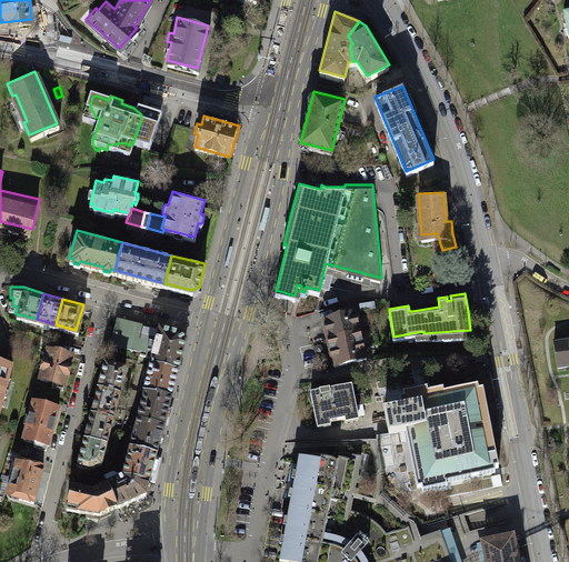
[(322,313),(327,332),(359,324),(355,305),(322,313)]
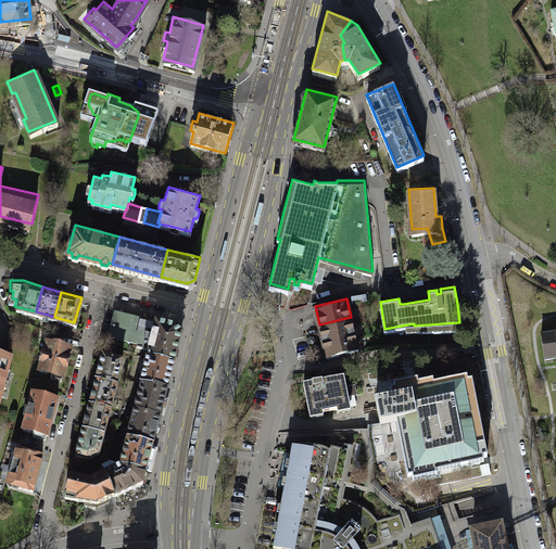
[(136,341),(148,344),(155,316),(151,315),(151,311),(148,310),(147,314),(114,305),(108,331),(137,339),(136,341)]
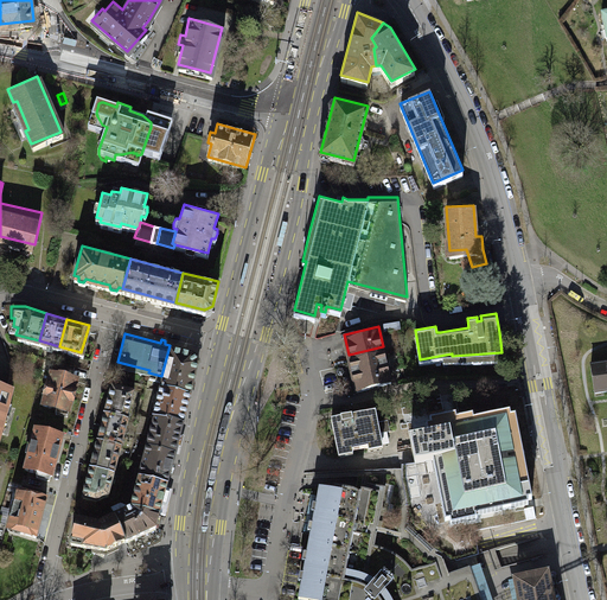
[(161,376),(160,383),(190,391),(198,358),(199,352),(193,351),(170,345),(161,376)]
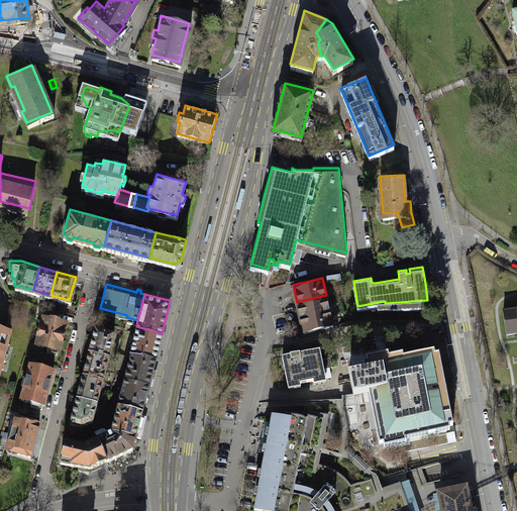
[(332,321),(326,295),(297,302),(304,328),(332,321)]
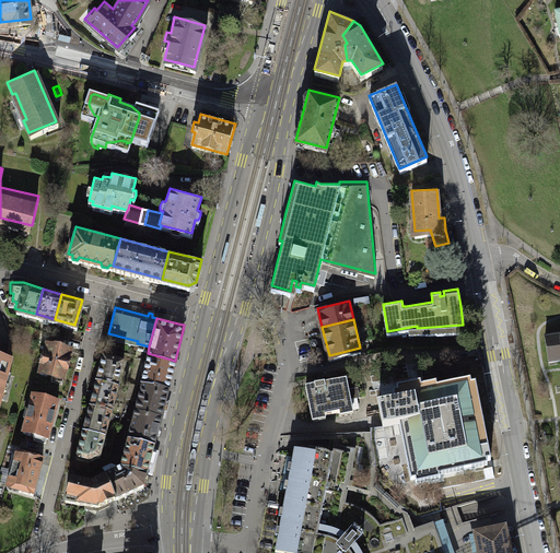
[(559,327),(543,330),(547,355),(559,353),(559,327)]
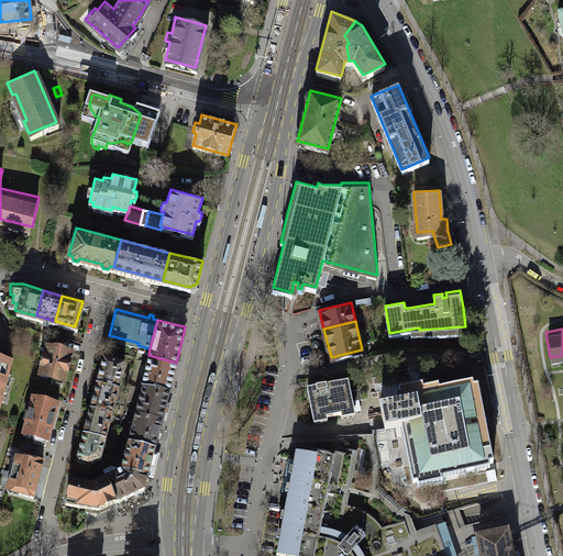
[(46,341),(39,369),(63,376),(70,347),(46,341)]
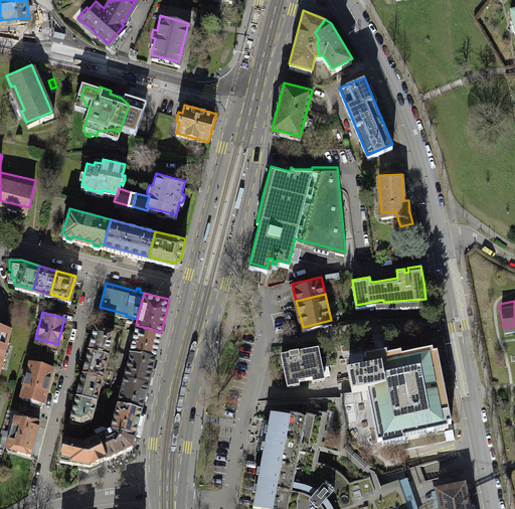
[(95,323),(89,346),(107,351),(113,328),(95,323)]
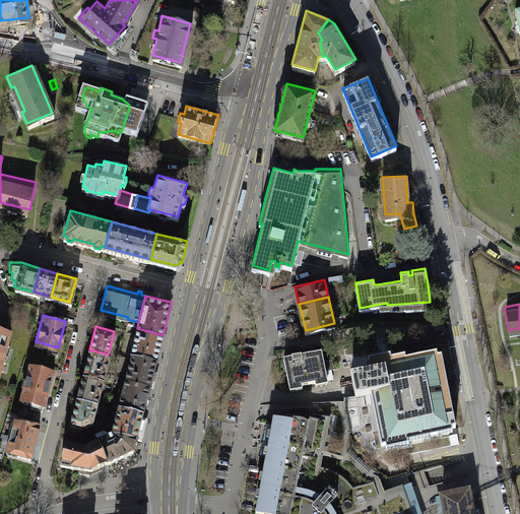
[(131,352),(132,354),(156,360),(163,335),(137,328),(131,352)]
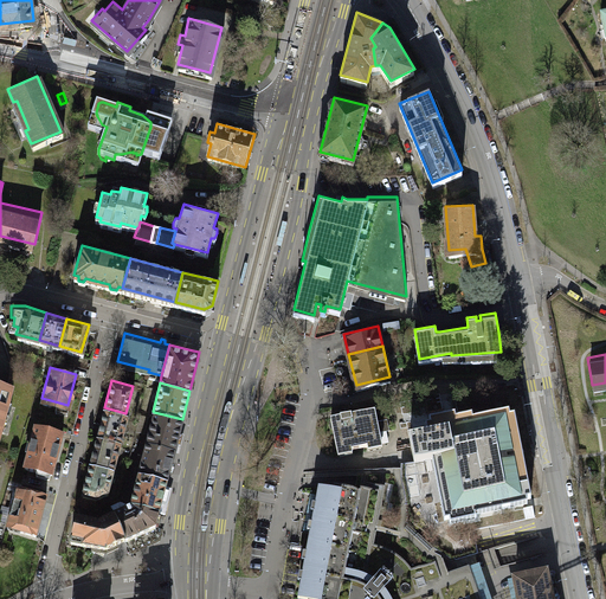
[(381,438),(379,426),(376,416),(375,405),(331,413),(337,446),(381,438)]
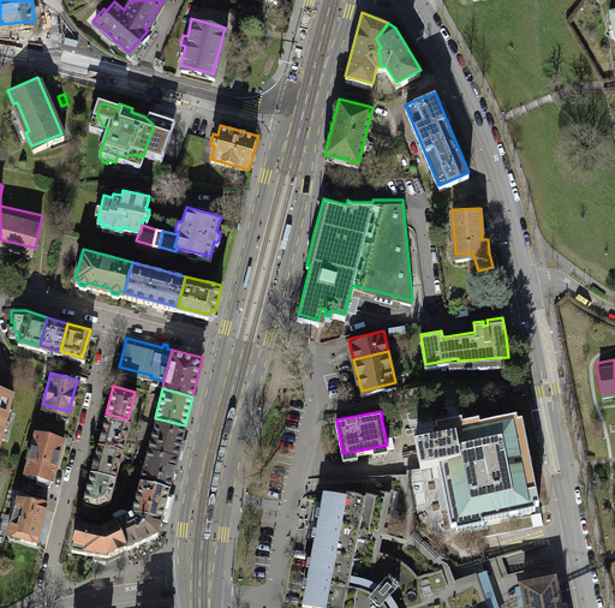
[(434,434),(415,437),(419,463),(437,459),(451,520),(457,519),(457,525),(483,519),(482,516),(535,505),(533,500),(539,499),(523,416),(518,417),(517,412),(481,419),(479,415),(463,418),(461,415),(457,416),(435,419),(436,424),(431,425),(434,434)]
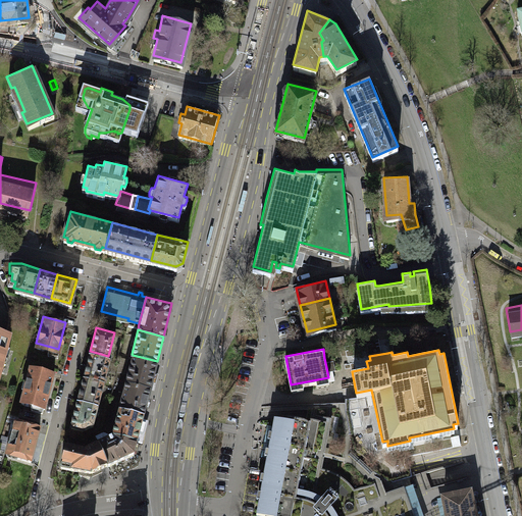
[(110,356),(108,356),(90,351),(84,373),(104,378),(110,356)]
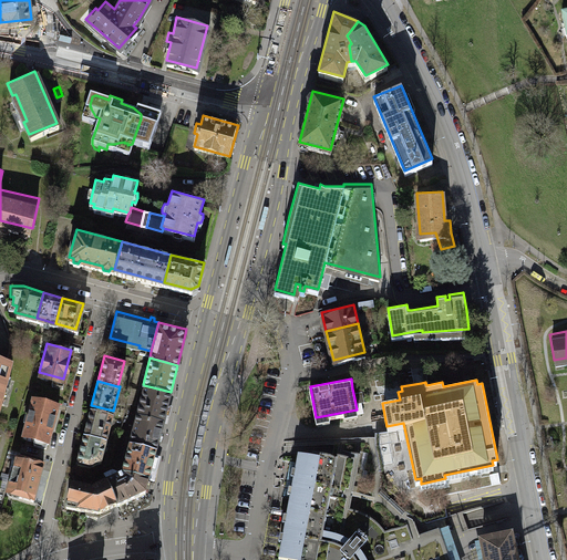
[(144,385),(136,413),(163,420),(166,408),(171,392),(144,385)]
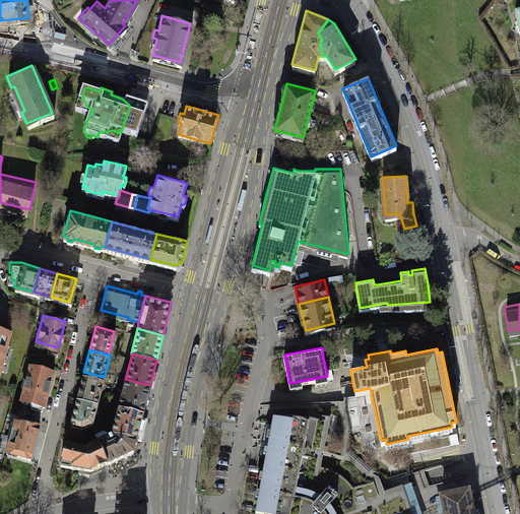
[(332,355),(323,357),(325,366),(334,364),(332,355)]
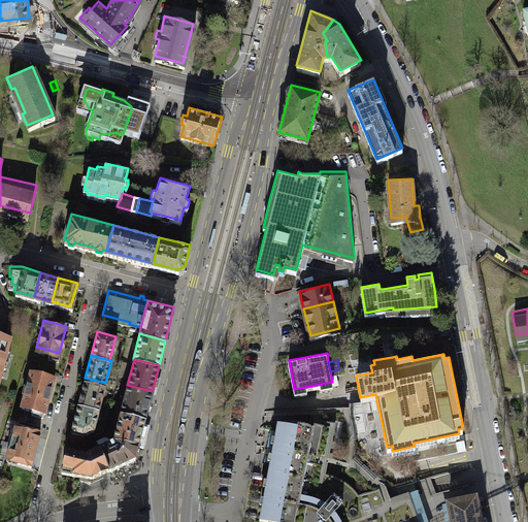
[(30,368),(21,403),(32,406),(32,403),(44,408),(53,374),(30,368)]
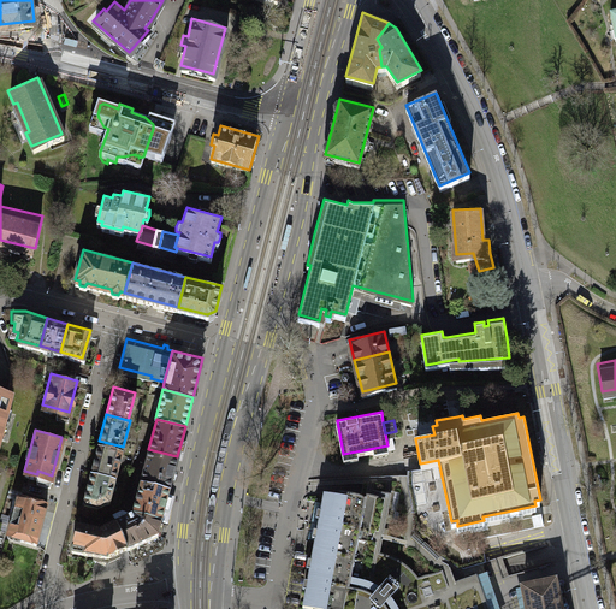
[(99,441),(92,469),(116,476),(123,447),(99,441)]
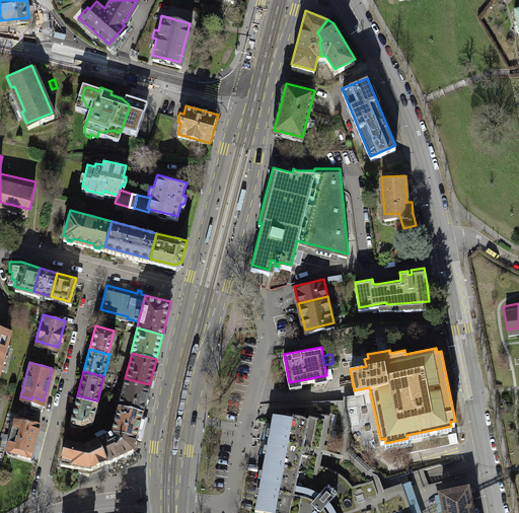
[(125,378),(119,404),(143,410),(144,406),(149,384),(125,378)]
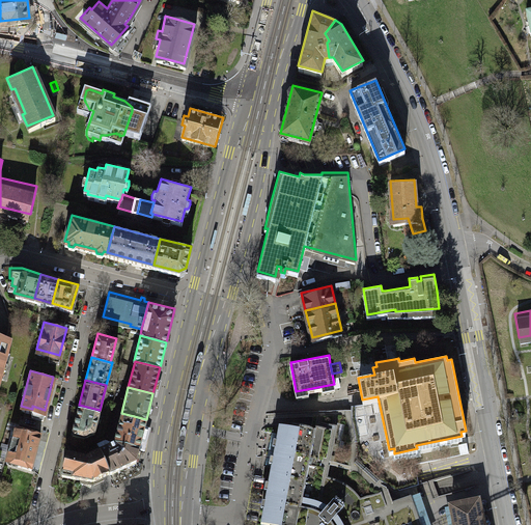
[(94,429),(100,410),(79,405),(72,431),(84,434),(94,429)]
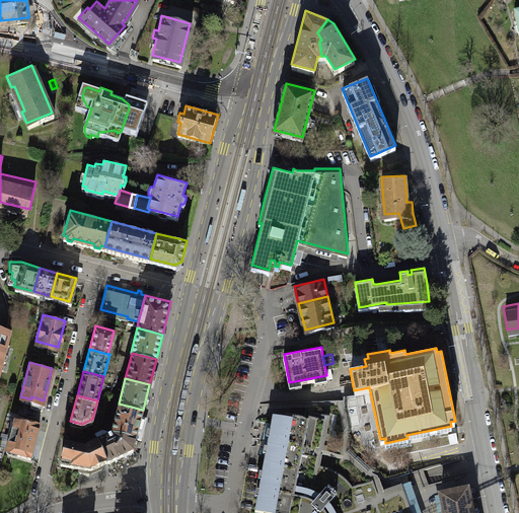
[(140,422),(143,410),(119,404),(113,429),(136,435),(140,422)]
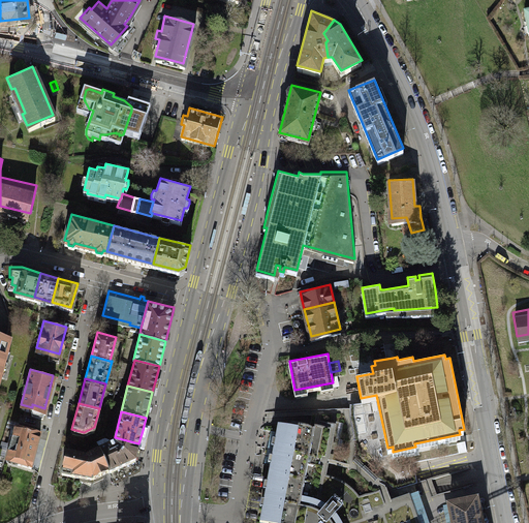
[(386,482),(360,491),(355,487),(353,484),(350,482),(346,479),(345,478),(339,474),(336,473),(333,471),(327,470),(336,419),(320,413),(319,420),(314,419),(313,423),(291,419),(290,423),(278,421),(277,430),(272,429),(268,447),(273,448),(273,451),(272,453),(270,452),(269,459),(271,460),(268,479),(265,478),(263,485),(266,486),(265,495),(261,495),(260,502),(262,502),(260,518),(287,522),(286,522),(366,522),(361,506),(391,495),(386,482)]
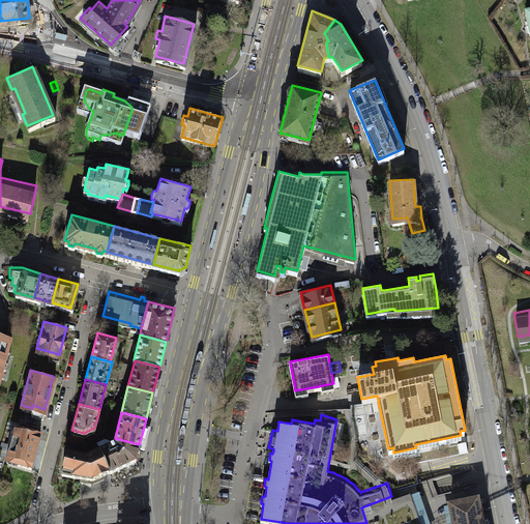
[(13,426),(5,456),(30,462),(37,432),(13,426)]
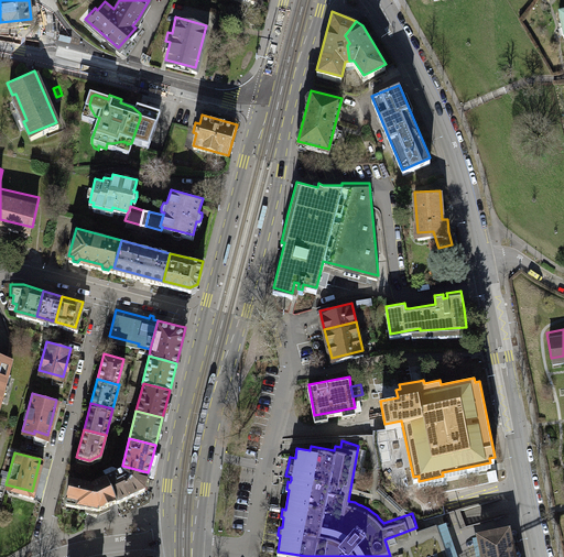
[(496,465),(487,466),(488,477),(497,476),(496,465)]
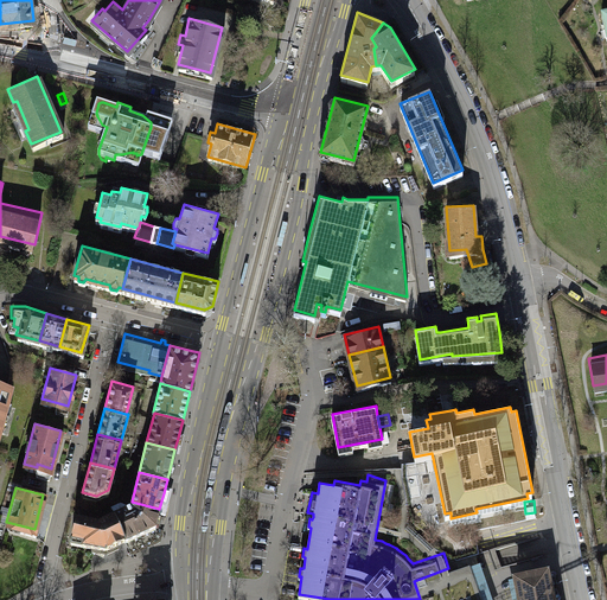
[(132,502),(113,510),(125,536),(155,522),(159,509),(132,502)]
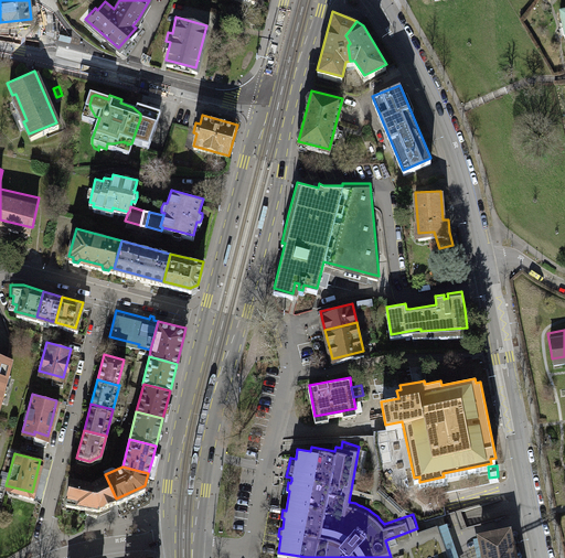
[(98,506),(116,499),(105,474),(91,482),(72,478),(65,501),(98,506)]
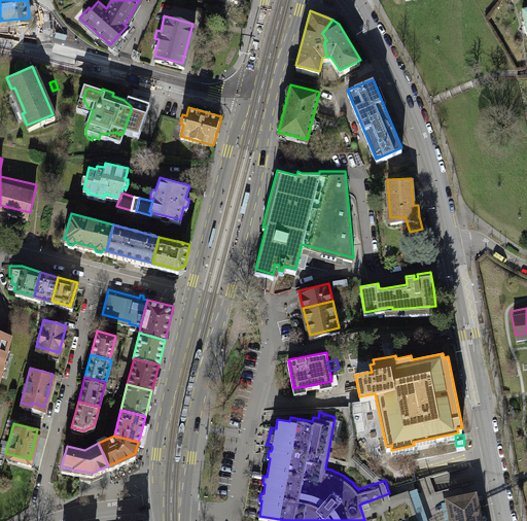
[(429,520),(417,484),(408,487),(420,520),(429,520)]
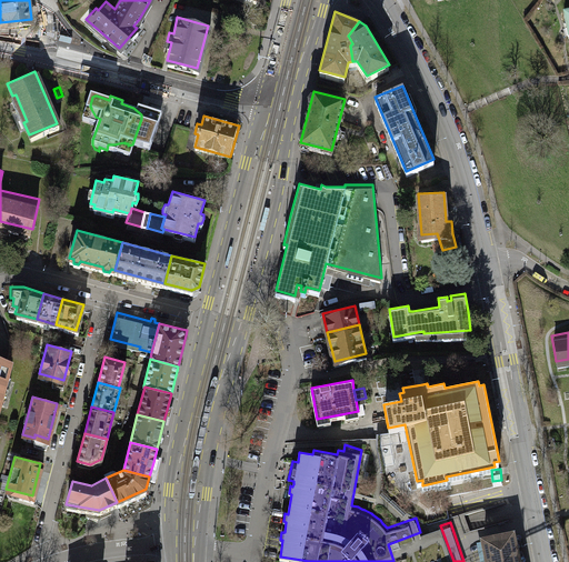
[(420,532),(388,544),(393,561),(453,561),(440,525),(420,532)]
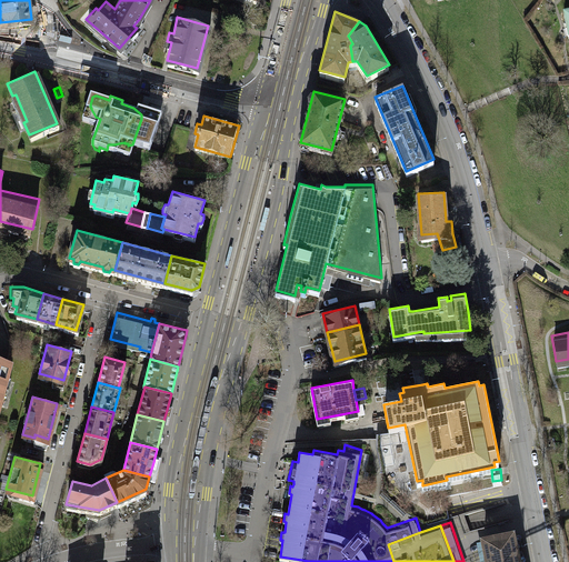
[(518,561),(512,531),(483,537),(488,561),(518,561)]
